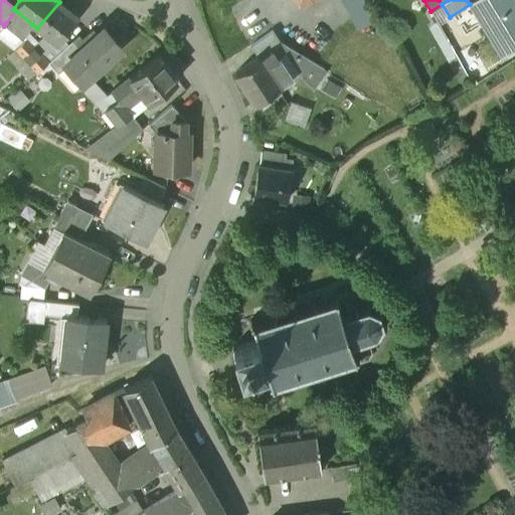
[(514,6),(511,0),(474,0),(471,2),(502,53),(514,44),(514,6)]
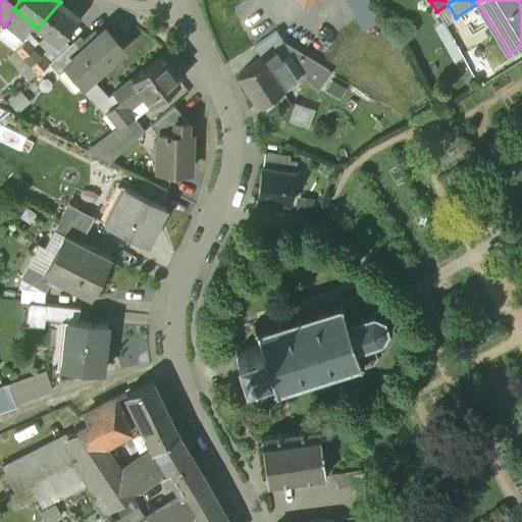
[(60,2),(38,29),(47,36),(56,43),(58,44),(79,17),(60,2)]
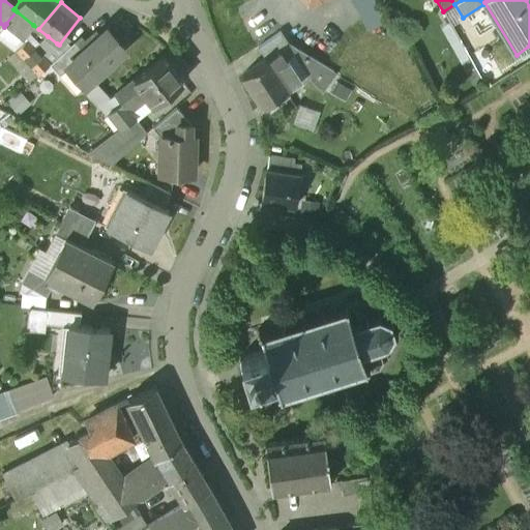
[(33,25),(17,11),(5,24),(6,24),(22,37),(33,25)]
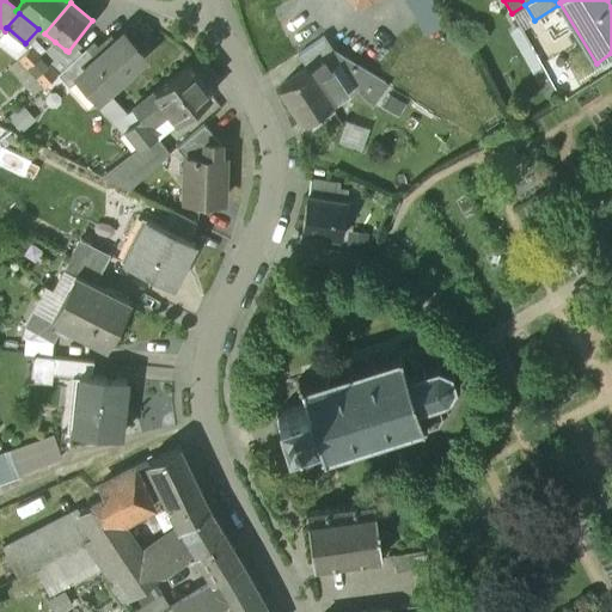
[(144,57),(122,34),(96,59),(77,75),(79,77),(98,98),(144,57)]
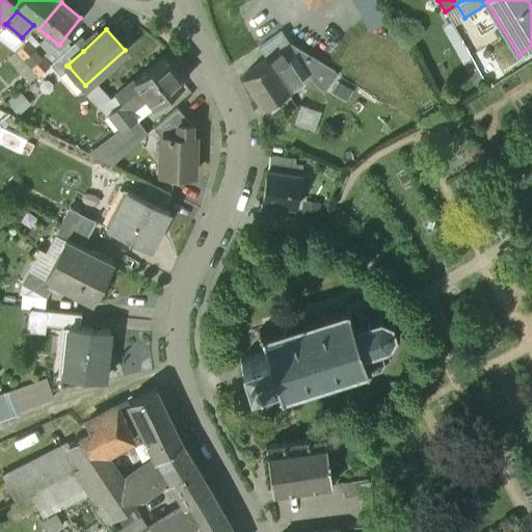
[(282,33),(259,48),(267,60),(290,45),(282,33)]
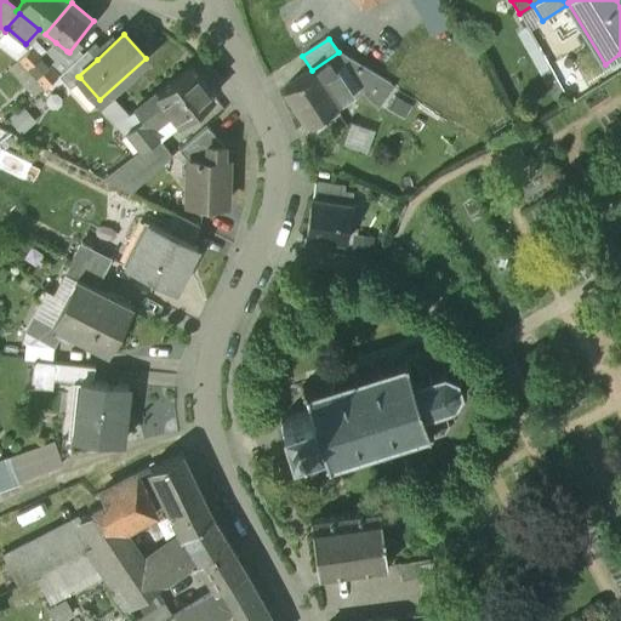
[(67,51),(56,43),(39,56),(47,66),(67,51)]
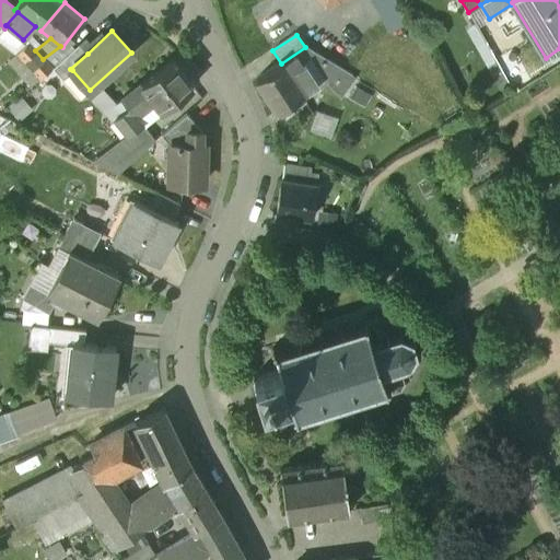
[(35,50),(28,43),(16,53),(28,66),(41,79),(51,68),(35,50)]
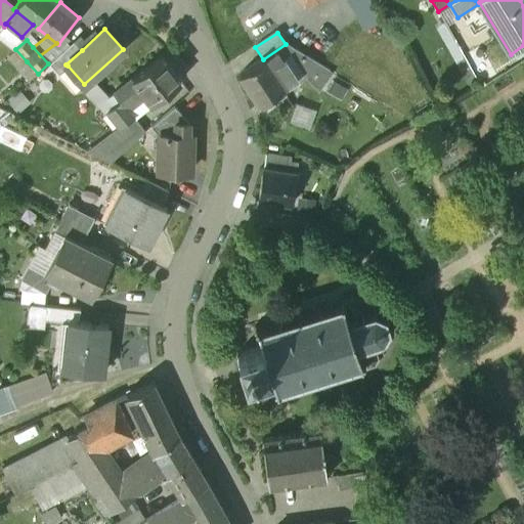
[(74,41),(48,64),(57,74),(68,66),(66,64),(82,50),(74,41)]
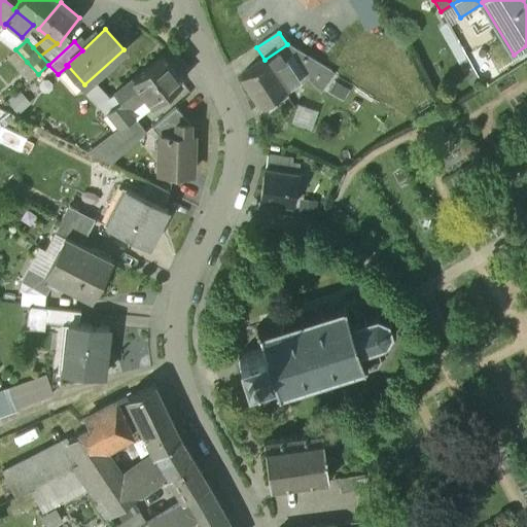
[(265,60),(241,75),(261,105),(276,96),(280,101),(287,96),(284,91),(288,88),(287,86),(299,79),(306,74),(297,63),(307,57),(289,46),(287,44),(265,60)]
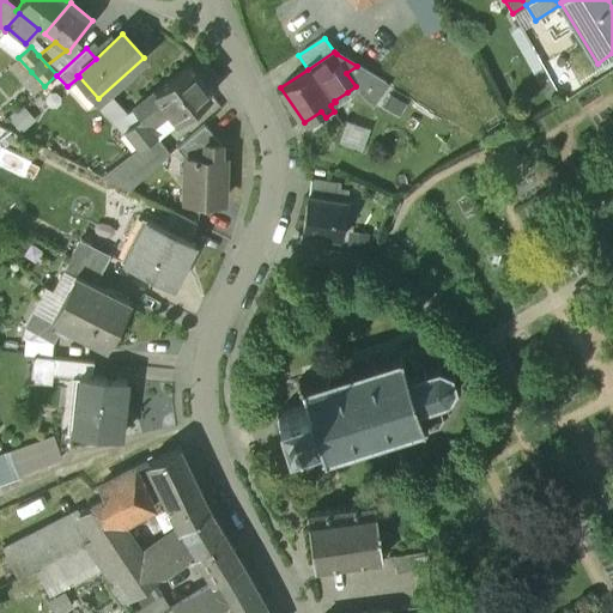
[(211,95),(188,66),(155,92),(176,121),(211,95)]
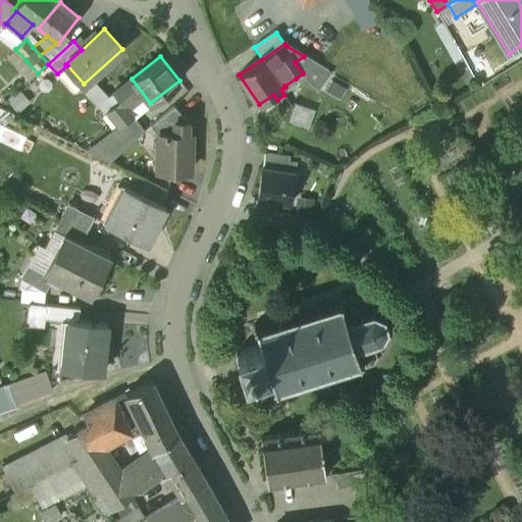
[(328,70),(304,56),(295,62),(303,73),(316,88),(328,70)]
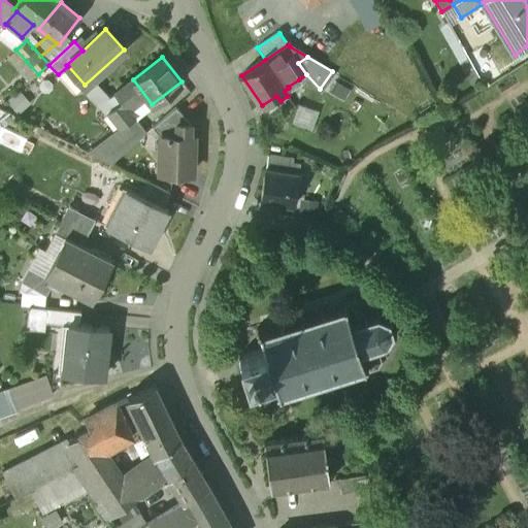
[(38,74),(27,62),(20,69),(30,80),(38,74)]
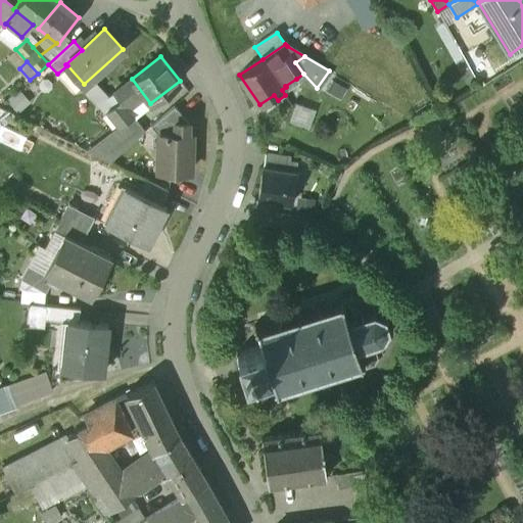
[(84,84),(67,65),(58,75),(75,93),(84,84)]
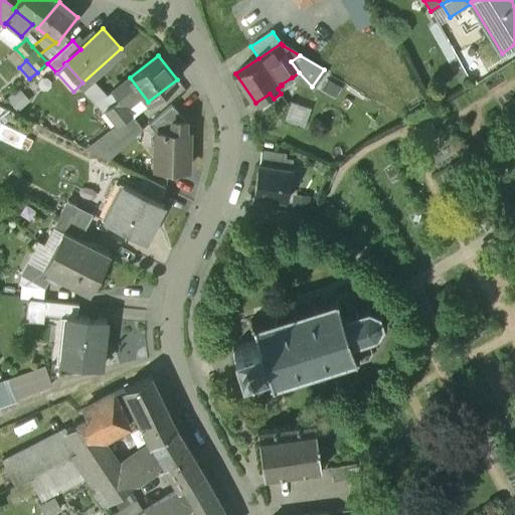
[(148,102),(130,77),(112,92),(118,100),(119,99),(132,115),(148,102)]
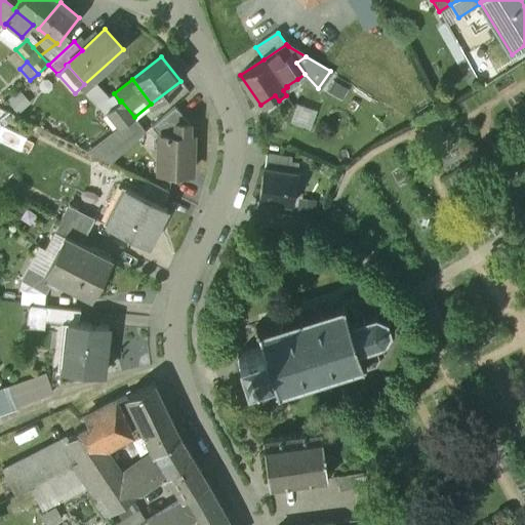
[(114,93),(105,101),(111,109),(108,111),(120,126),(121,127),(134,117),(121,101),(120,102),(114,93)]
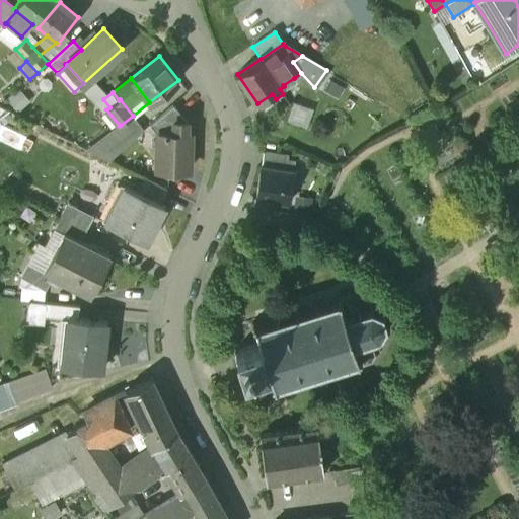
[(187,122),(172,105),(149,125),(158,135),(158,133),(172,134),(172,121),(187,122)]
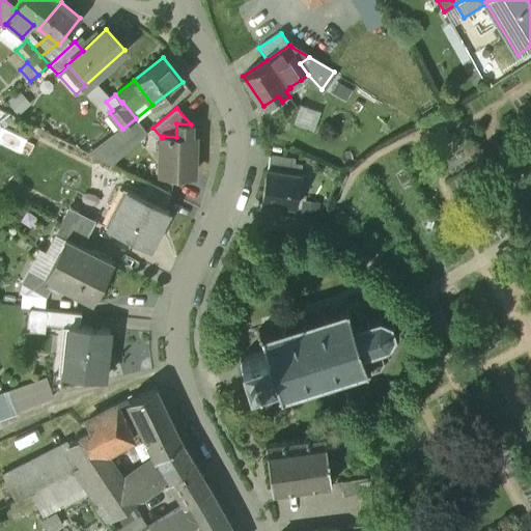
[(318,114),(300,109),(295,126),(313,131),(318,114)]
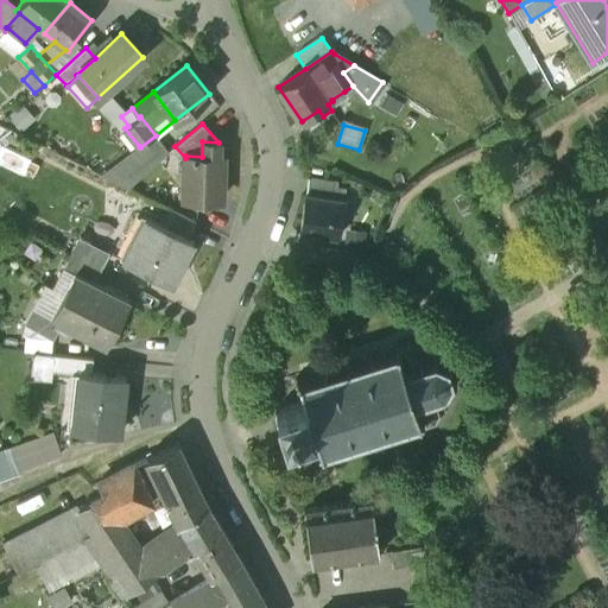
[(156,135),(140,147),(139,146),(100,175),(127,188),(169,152),(156,135)]
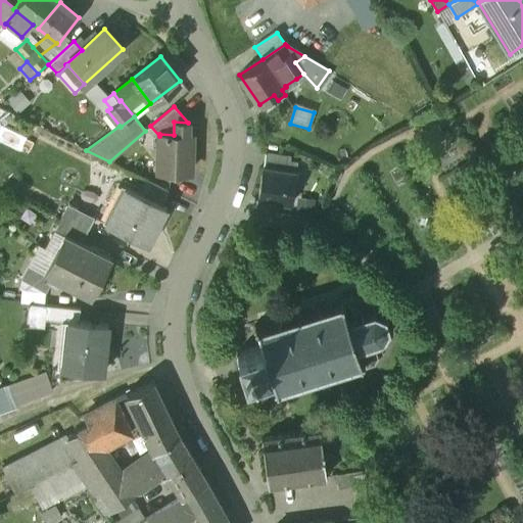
[(188,123),(174,122),(174,135),(159,134),(159,136),(158,171),(190,172),(191,135),(188,135),(189,123),(188,123)]
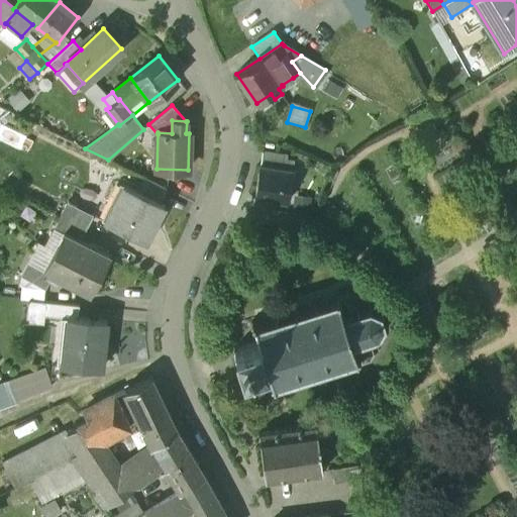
[(286,156),(262,151),(261,166),(293,171),(294,162),(286,161),(286,156)]
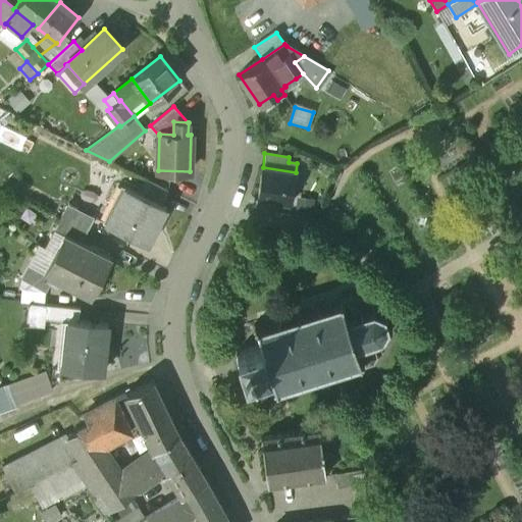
[(296,172),(263,167),(257,200),(291,205),(296,172)]
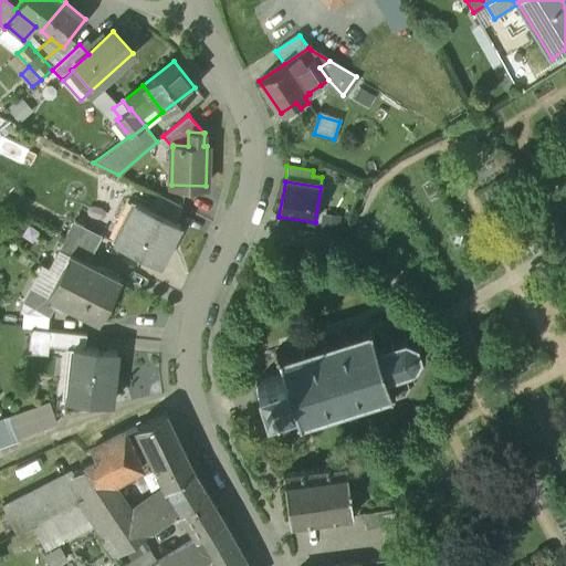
[(181,207),(156,194),(148,208),(147,209),(174,222),(175,222),(181,207)]
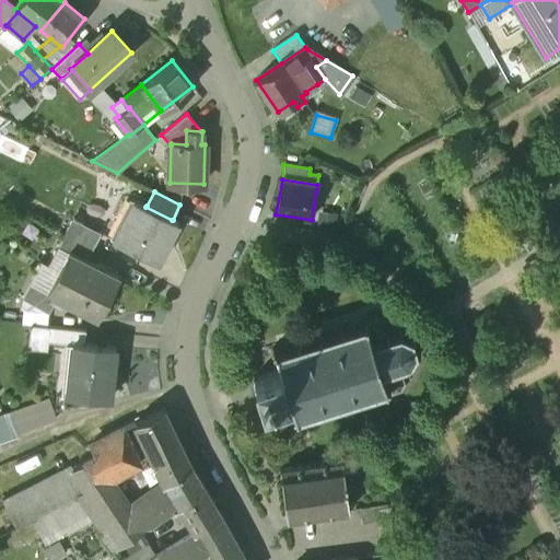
[(172,220),(146,207),(147,206),(135,200),(114,240),(156,261),(177,222),(173,220),(172,220)]
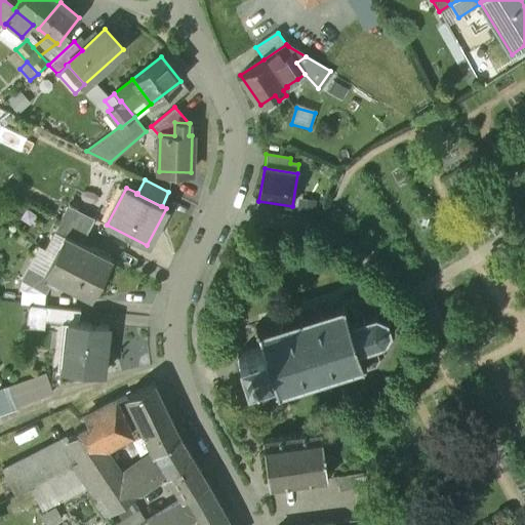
[(93,216),(68,204),(61,218),(86,231),(93,216)]
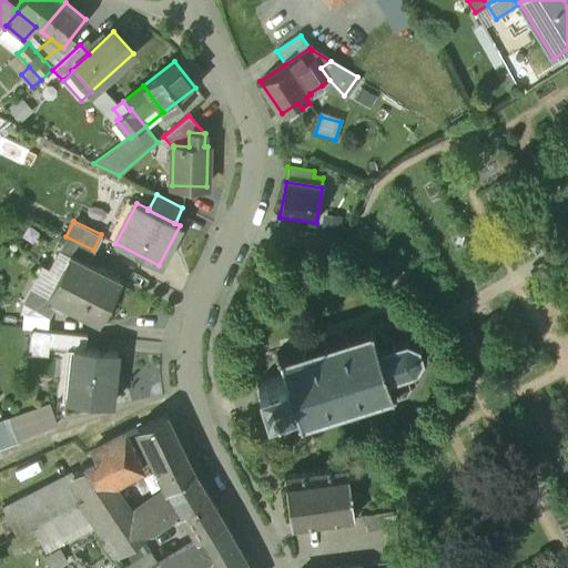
[(66,236),(58,250),(69,254),(69,253),(88,262),(93,250),(66,236)]
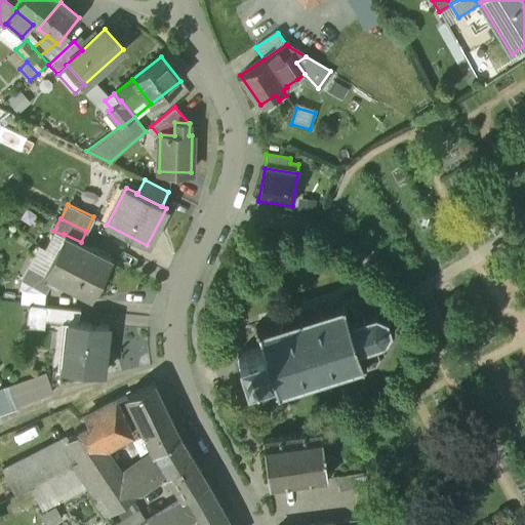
[(81,242),(64,234),(64,235),(43,274),(43,275),(52,279),(90,299),(112,258),(81,242)]
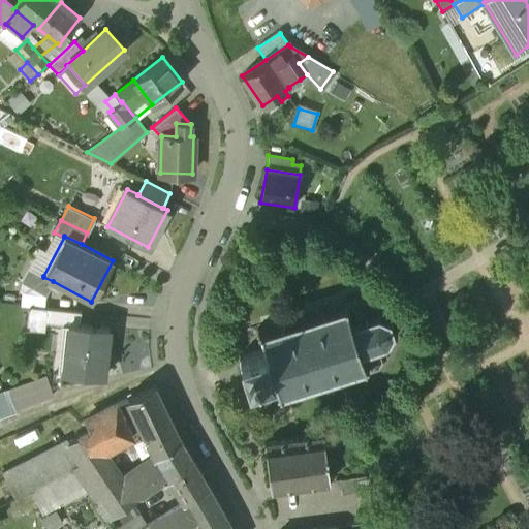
[(43,276),(29,268),(21,282),(45,296),(53,281),(43,277),(43,276)]
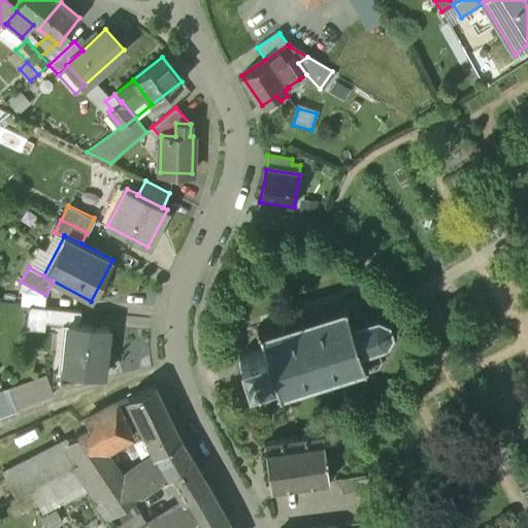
[(324,308),(322,303),(320,304),(321,309),(303,315),(302,309),(299,310),(301,316),(284,321),(282,316),(279,317),(281,322),(261,328),(257,326),(256,328),(260,330),(265,345),(238,354),(248,381),(257,377),(258,382),(263,385),(267,383),(269,378),(268,374),(273,372),(277,388),(275,392),(277,394),(281,389),(300,383),(301,388),(304,387),(302,382),(320,376),(322,382),(324,381),(323,375),(340,370),(341,375),(344,374),(342,369),(362,363),(368,366),(368,369),(370,369),(370,366),(376,365),(377,367),(380,366),(377,364),(381,358),(383,359),(383,357),(381,357),(380,355),(386,353),(388,351),(387,348),(387,347),(386,342),(387,341),(388,342),(389,340),(386,337),(391,328),(396,329),(396,327),(391,326),(389,317),(392,314),(391,311),(387,315),(377,310),(378,305),(375,305),(375,310),(367,314),(364,304),(367,304),(366,302),(363,303),(362,298),(364,296),(363,295),(361,296),(356,294),(356,291),(354,291),(354,294),(348,295),(347,293),(344,294),(347,297),(343,302),(324,308)]
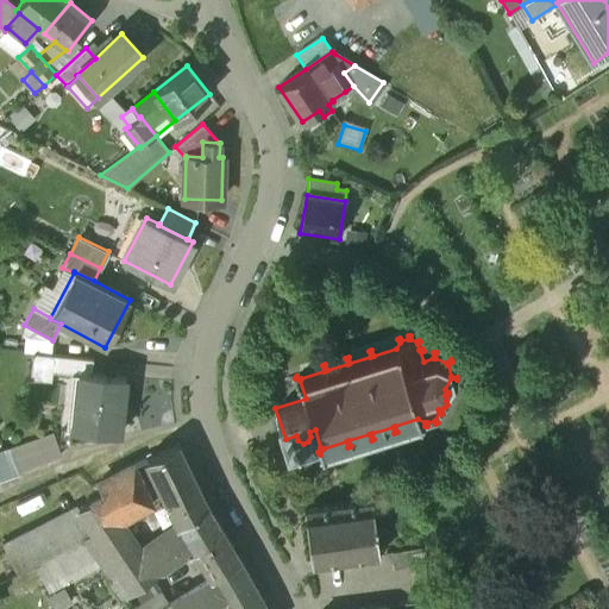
[(93,359),(54,356),(52,371),(77,375),(77,374),(90,375),(93,359)]
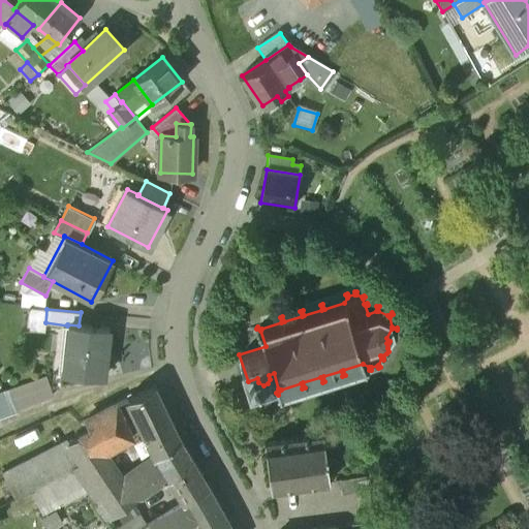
[(79,325),(67,324),(67,325),(62,373),(103,378),(109,329),(79,325)]
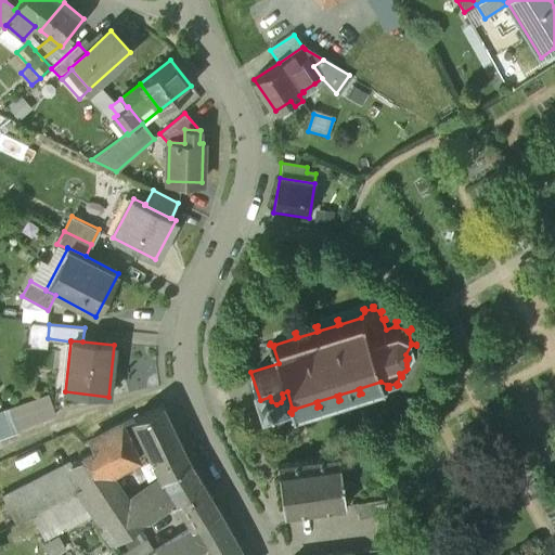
[(0,435),(52,416),(44,396),(0,412),(0,435)]
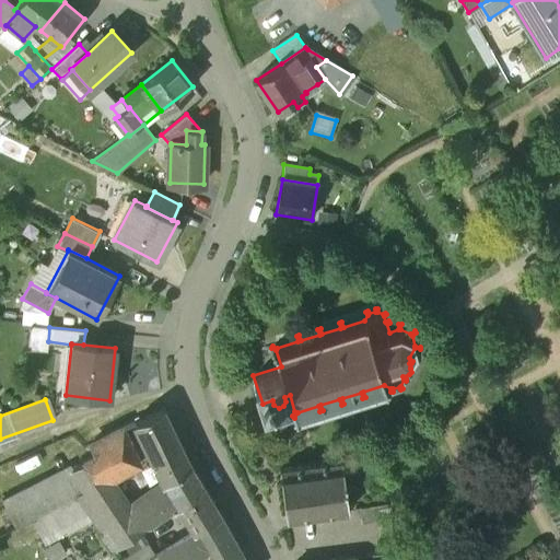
[(191,466),(163,409),(135,423),(165,485),(191,466)]
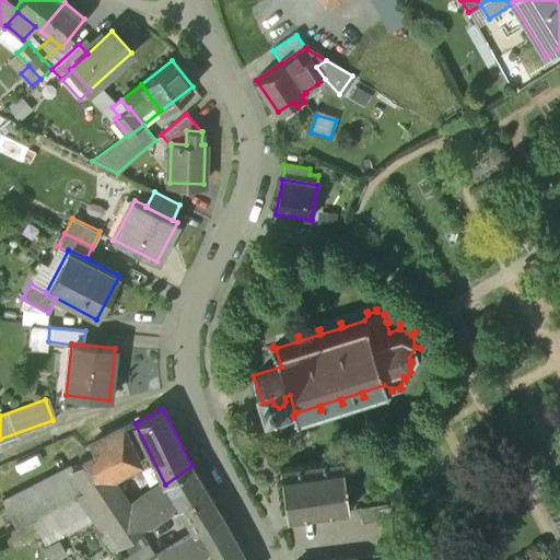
[(140,465),(123,429),(90,445),(94,455),(72,469),(90,497),(82,502),(93,520),(101,532),(109,526),(123,546),(167,514),(153,493),(129,510),(109,480),(140,465)]
